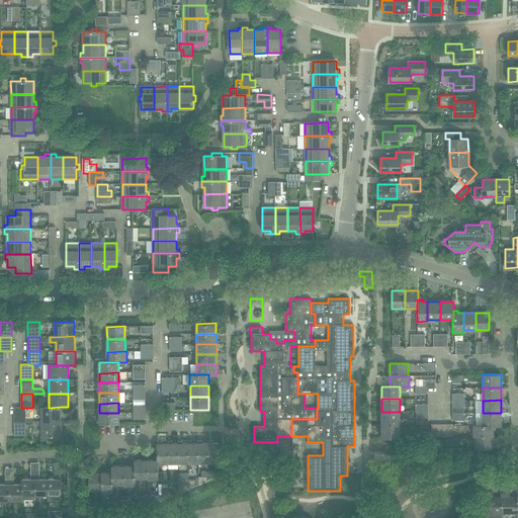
[(14,407),(14,422),(25,422),(25,408),(21,408),(21,407),(14,407)]
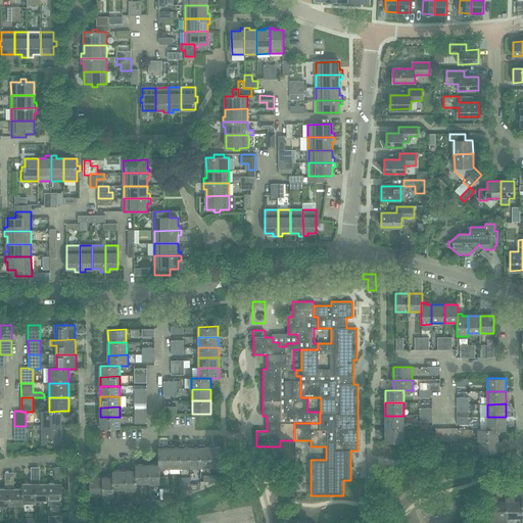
[(42,412),(42,426),(61,425),(61,411),(49,412),(42,412)]
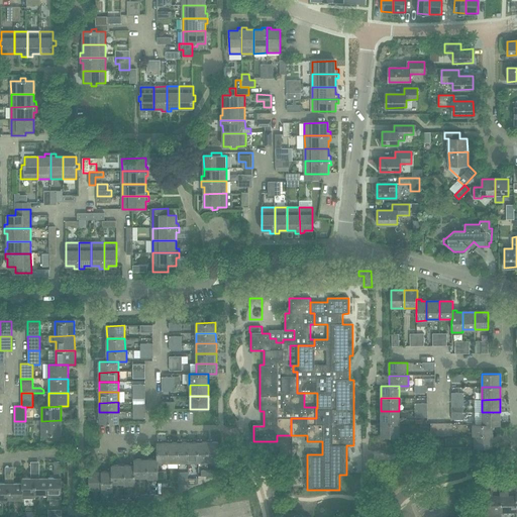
[(381,411),(381,423),(399,423),(399,411),(381,411)]
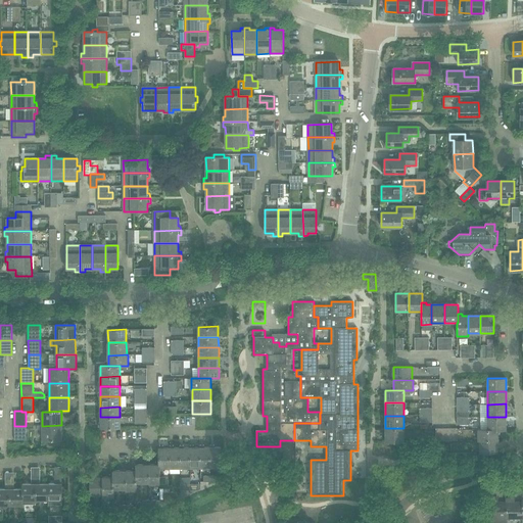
[(120,417),(100,417),(100,427),(120,427),(120,417)]
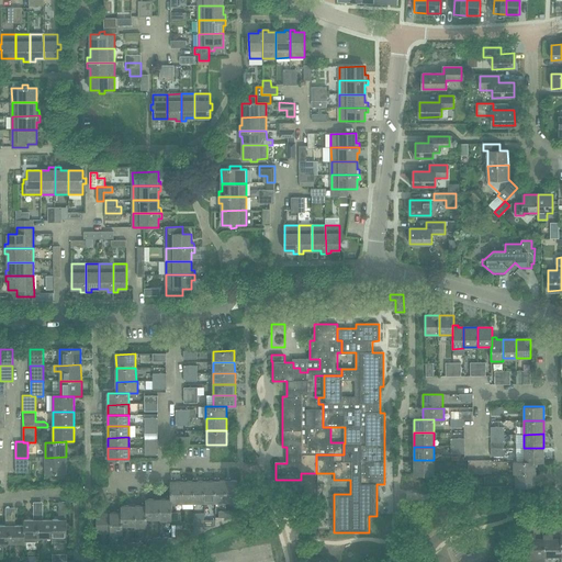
[(524,448),(524,462),(537,461),(543,461),(543,448),(524,448)]
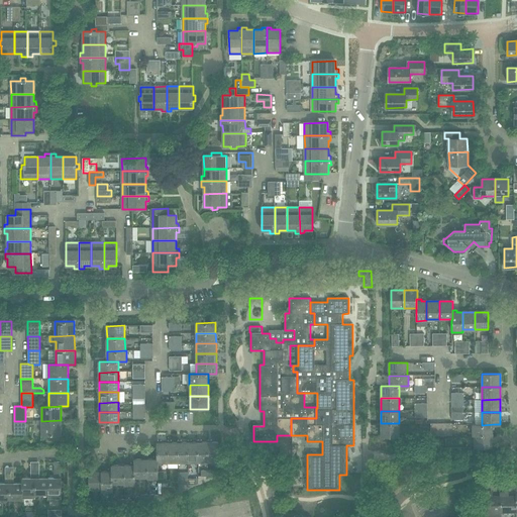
[(61,420),(41,421),(41,435),(61,434),(61,420)]
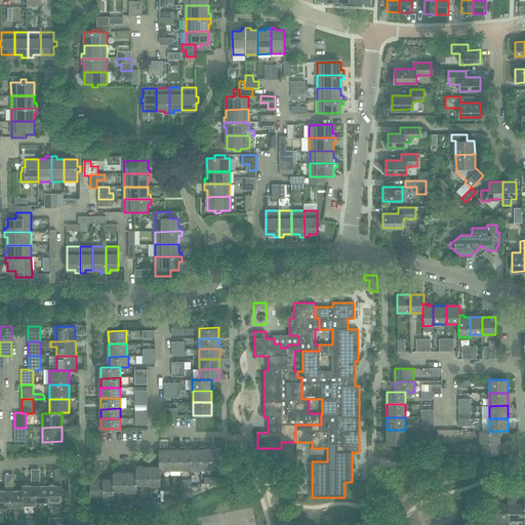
[(26,428),(14,428),(14,442),(27,442),(26,428)]
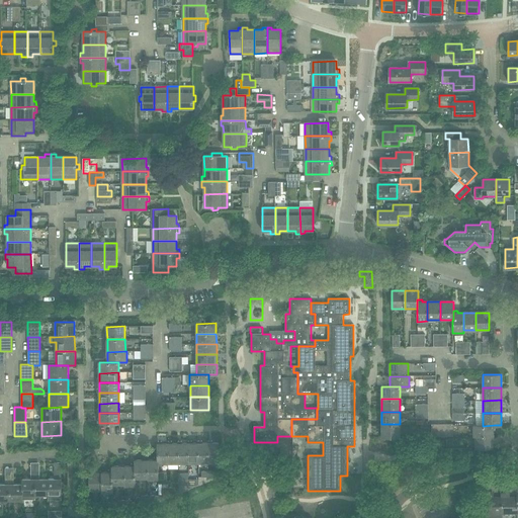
[(400,424),(381,424),(382,437),(400,437),(400,424)]
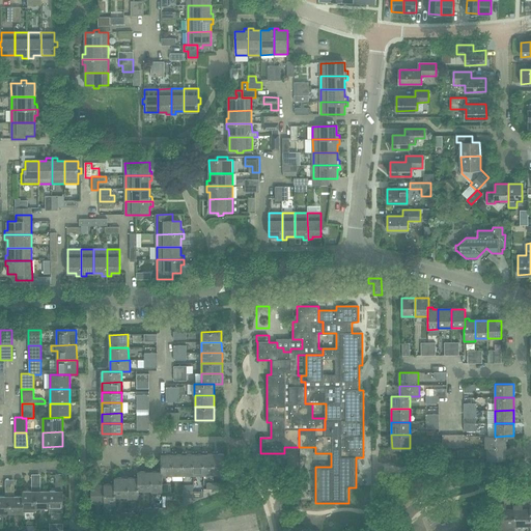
[(484,447),(486,447),(505,446),(505,440),(507,440),(507,436),(495,437),(484,437),(484,447)]
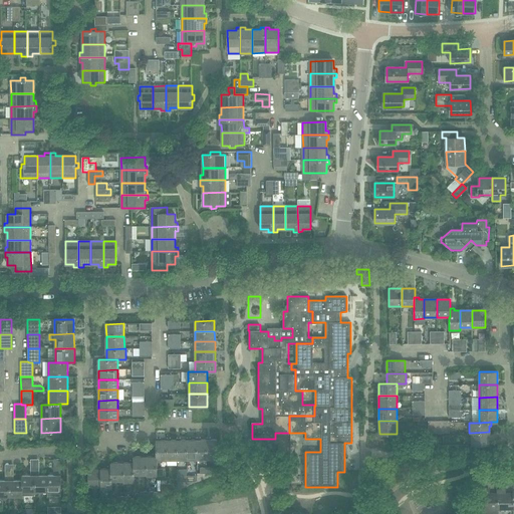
[(489,432),(471,433),(471,445),(489,445),(489,432)]
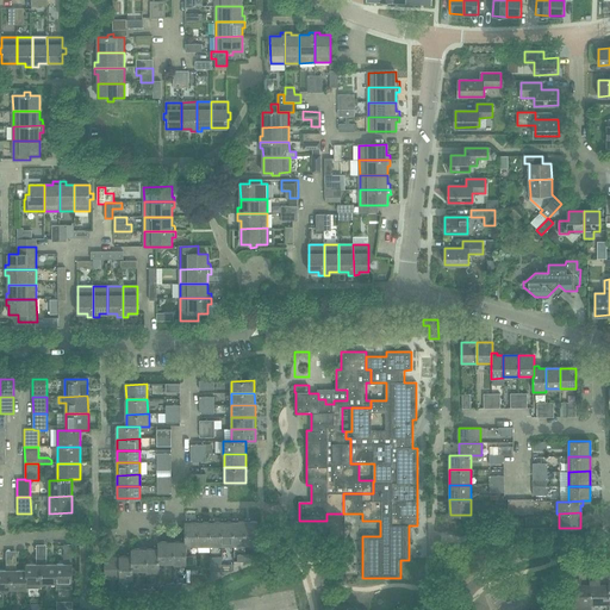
[(186,523),(186,542),(186,546),(198,546),(198,522),(186,523)]
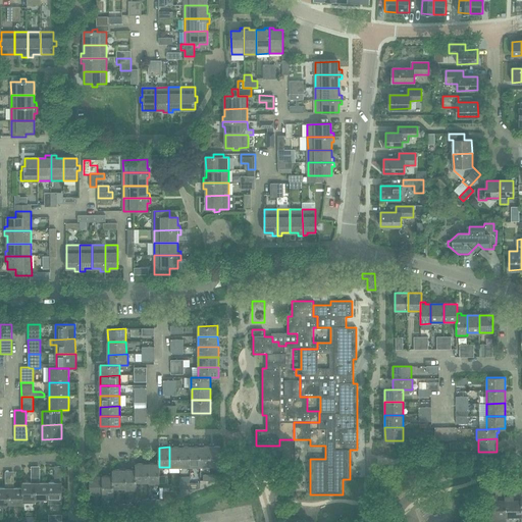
[(179,447),(169,447),(169,467),(179,466),(179,447)]
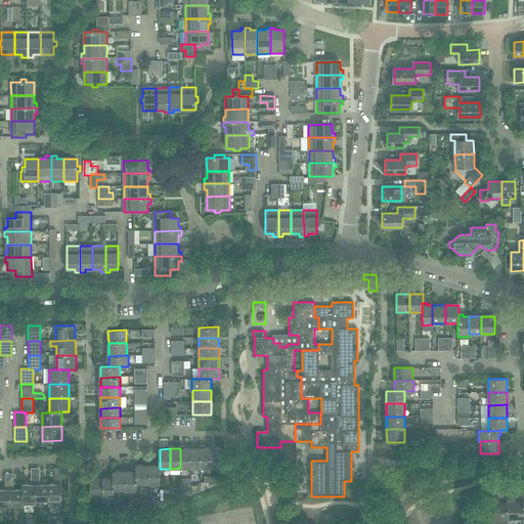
[(190,448),(180,448),(180,468),(190,468),(190,448)]
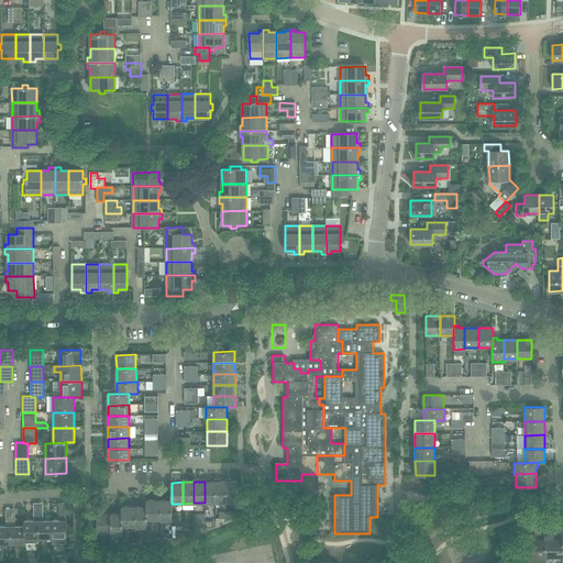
[(216,482),(205,482),(205,503),(216,503),(216,482)]
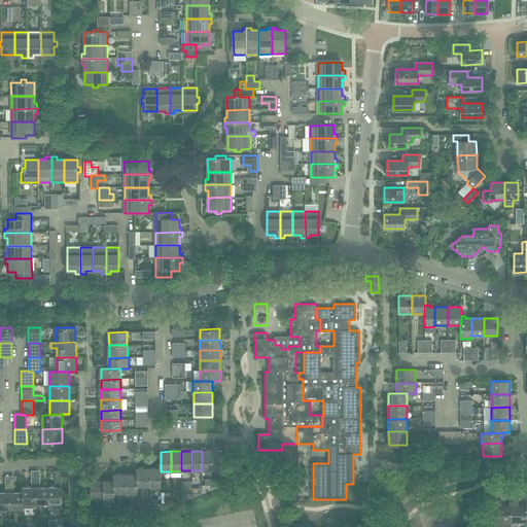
[(212,451),(202,451),(202,470),(212,470),(212,451)]
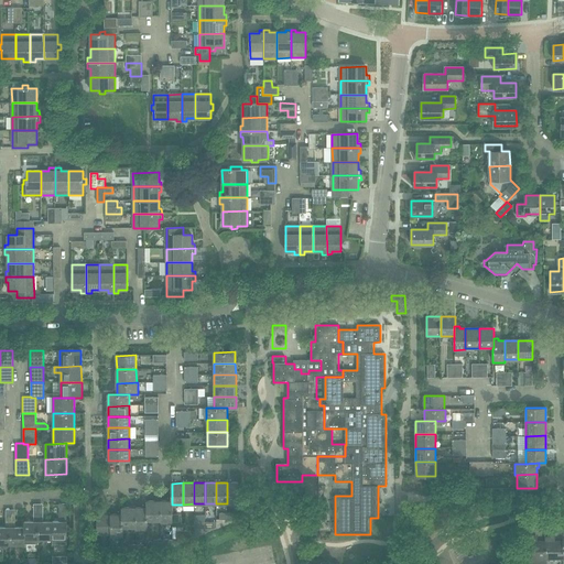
[(238,483),(227,483),(227,503),(238,503),(238,483)]
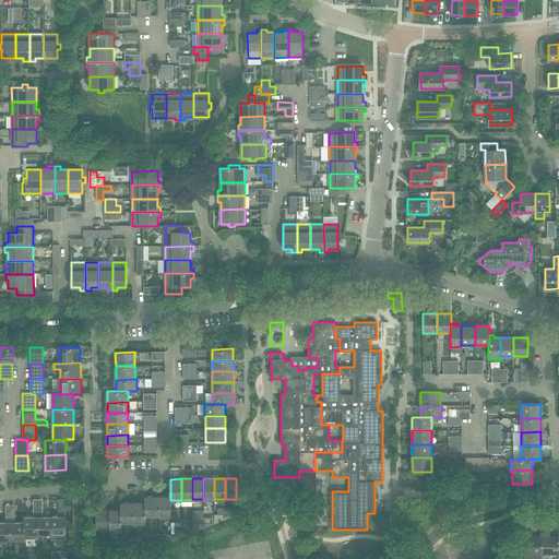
[(145,497),(145,503),(145,515),(159,515),(158,497),(145,497)]
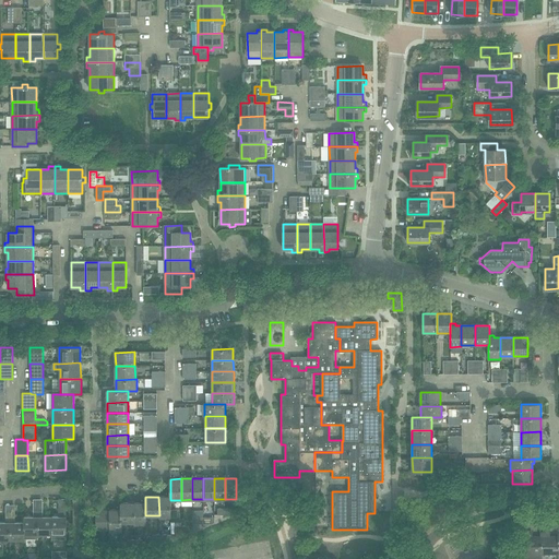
[(170,497),(158,497),(159,515),(159,518),(170,518),(170,500),(170,497)]
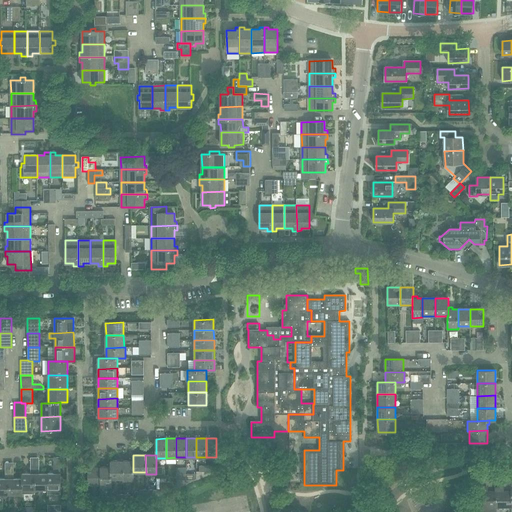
[(111,461),(111,467),(111,479),(123,479),(123,461),(111,461)]
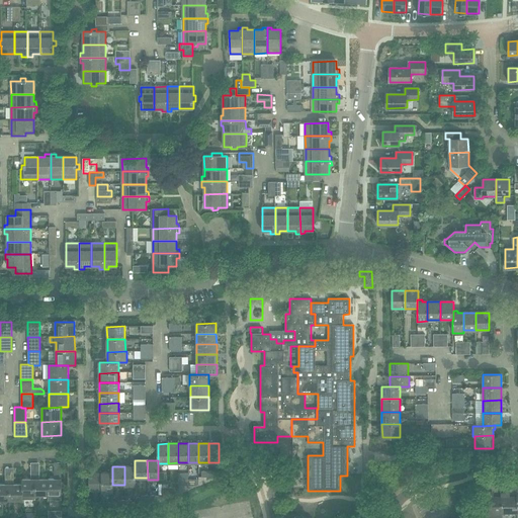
[(135,466),(124,466),(124,485),(124,486),(135,486),(135,478),(135,466)]
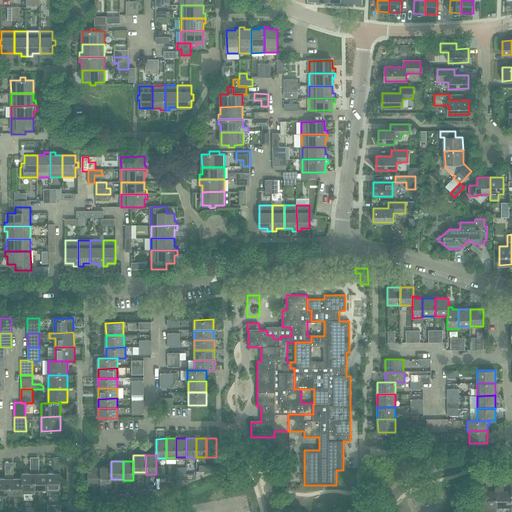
[(22,474),(22,479),(22,490),(23,490),(35,489),(35,467),(31,467),(31,474),(22,474)]
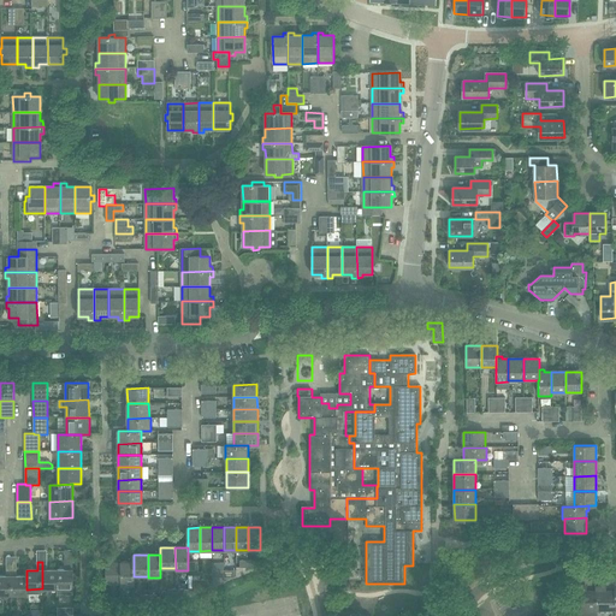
[(47,562),(42,562),(42,588),(58,588),(58,569),(47,569),(47,562)]
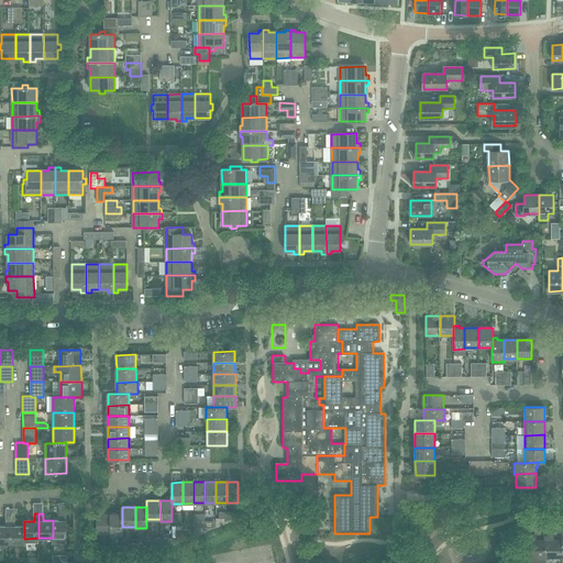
[(62,520),(53,520),(53,538),(66,538),(66,514),(62,514),(62,520)]
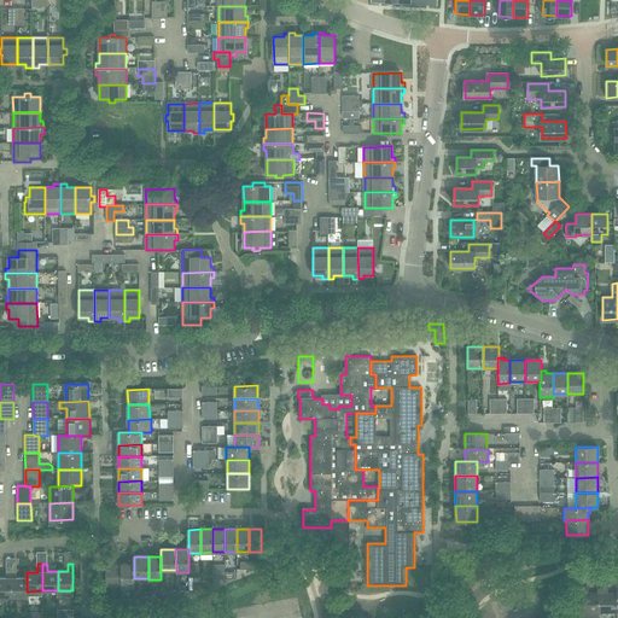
[(106,586),(122,586),(122,564),(106,564),(106,586)]
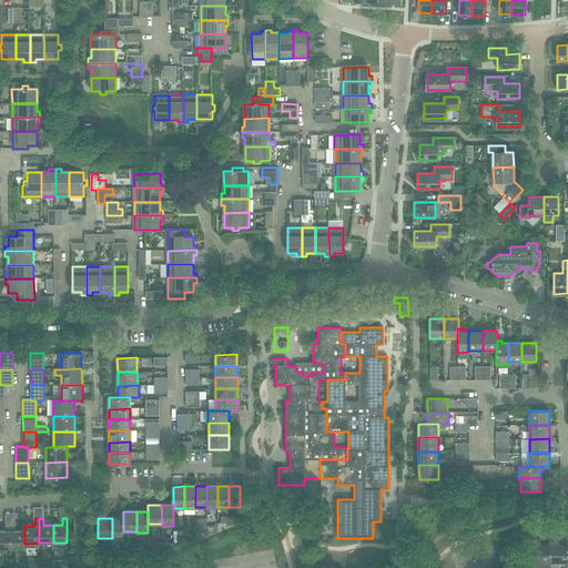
[(112,518),(112,538),(112,539),(123,539),(123,531),(123,518),(112,518)]
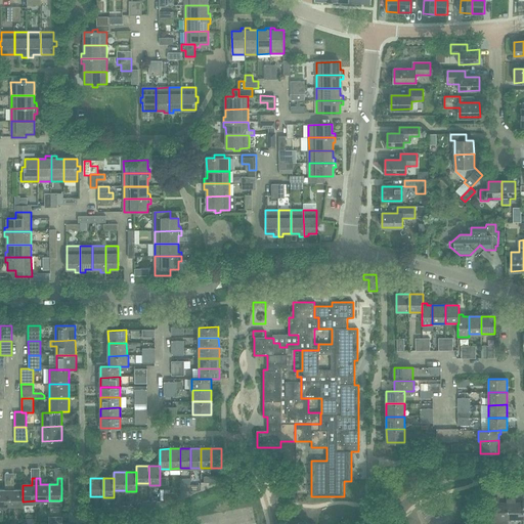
[(0,489),(0,506),(10,507),(9,483),(5,483),(5,490),(0,489)]
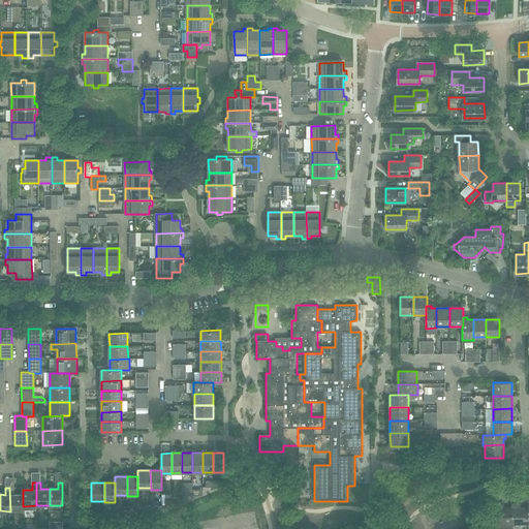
[(14,488),(9,488),(10,511),(24,511),(24,506),(23,506),(23,495),(14,495),(14,488)]
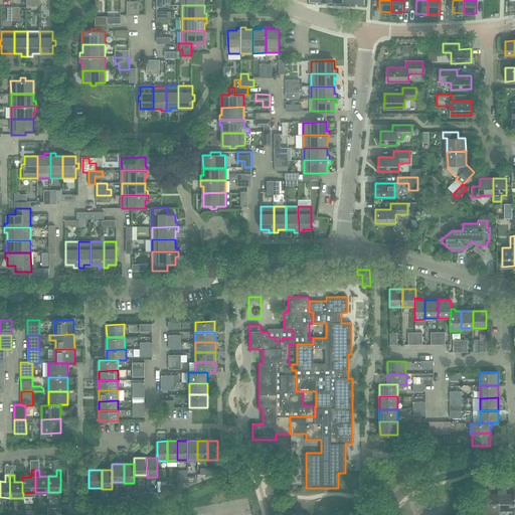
[(498,514),(498,510),(498,494),(488,494),(488,490),(482,490),(482,514),(498,514)]
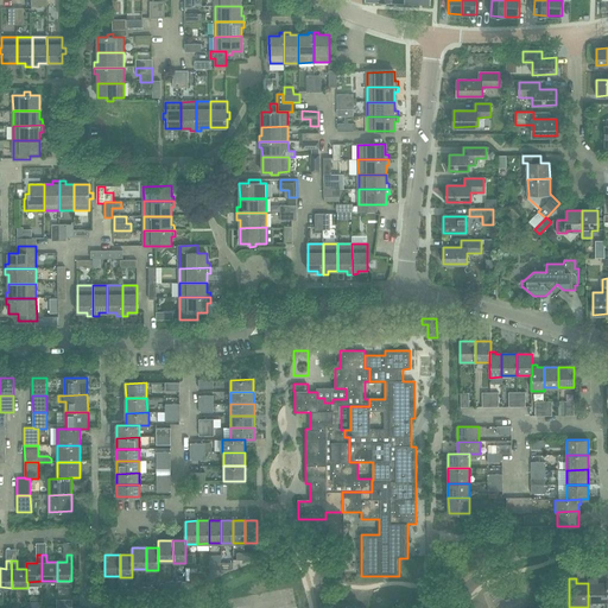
[(588,578),(588,583),(588,602),(607,602),(607,600),(607,596),(607,583),(595,583),(595,578),(588,578)]
